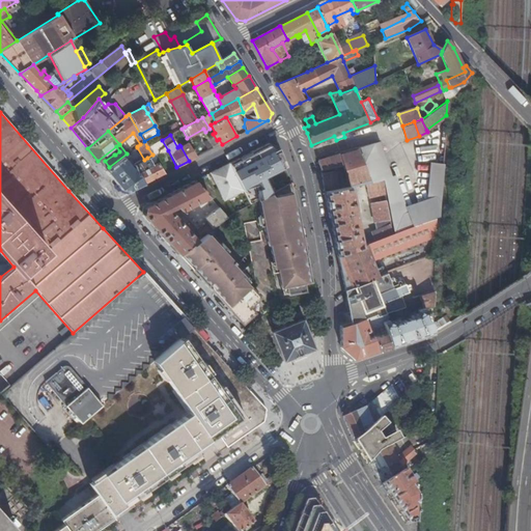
[(214,148),(218,145),(213,137),(207,139),(212,144),(214,148)]
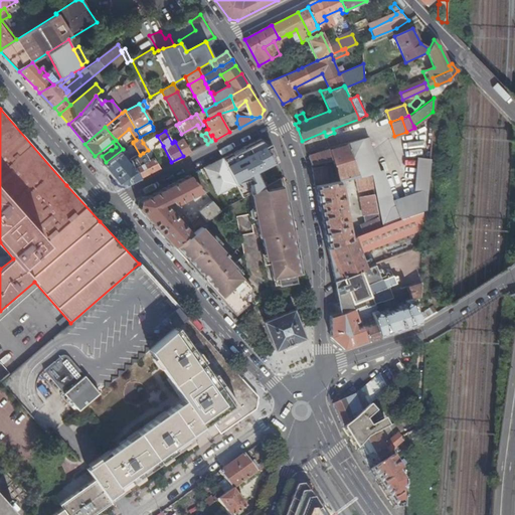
[(270,135),(232,153),(242,173),(251,168),(254,173),(255,173),(278,161),(286,157),(283,151),(284,150),(279,138),(270,135)]
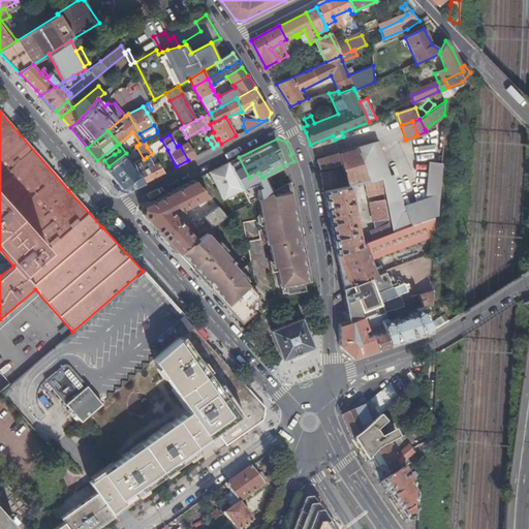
[(154,157),(167,150),(161,139),(147,147),(152,154),(154,157)]
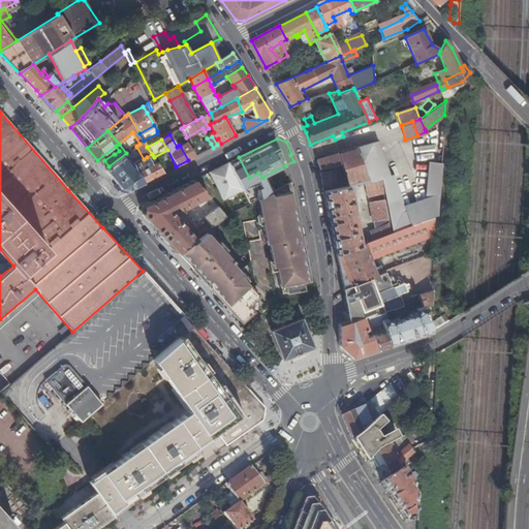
[(188,160),(195,156),(187,142),(180,146),(188,160)]
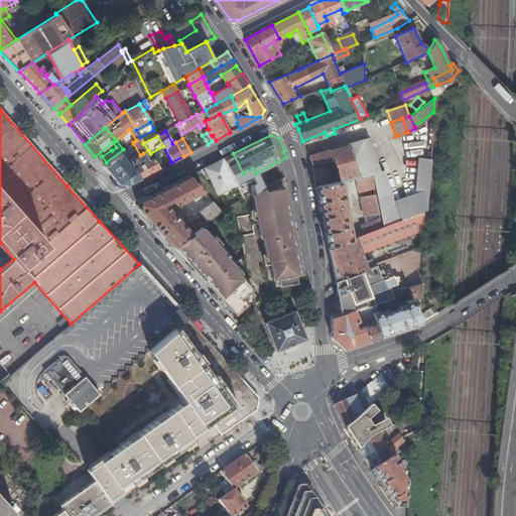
[(369,138),(347,144),(352,158),(374,151),(369,138)]
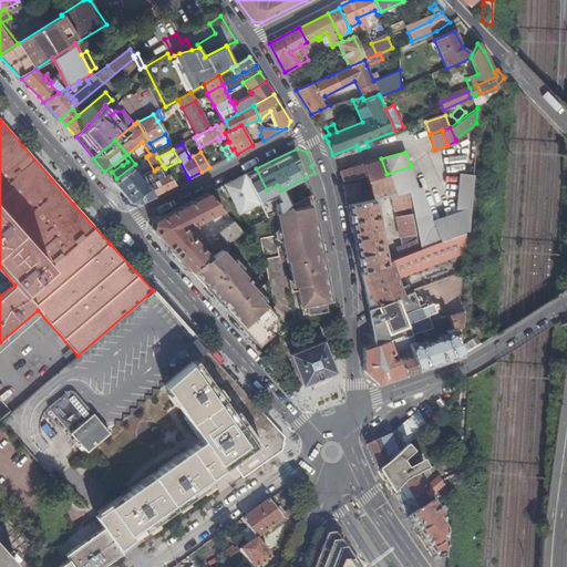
[(381,158),(363,164),(367,177),(373,198),(379,197),(391,195),(393,195),(387,174),(381,158)]
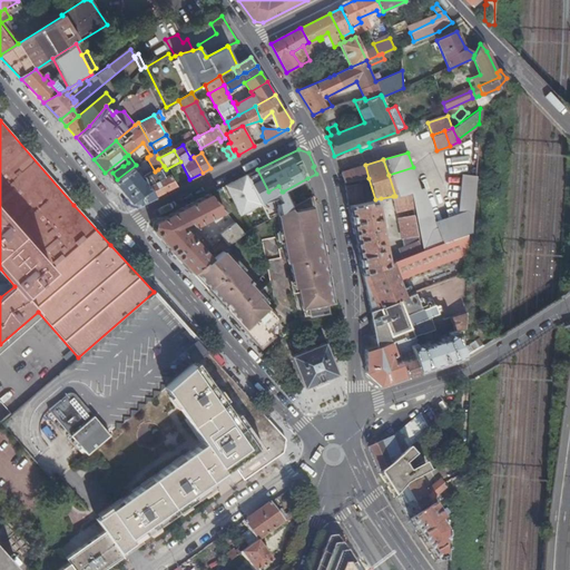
[(138,205),(154,197),(145,180),(139,182),(133,172),(136,172),(139,168),(137,164),(136,165),(117,179),(114,183),(129,203),(138,205)]
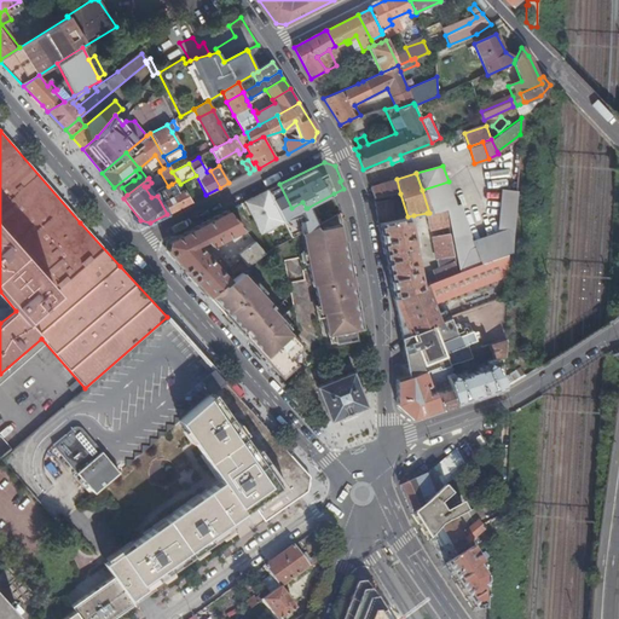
[(397,179),(370,187),(374,197),(400,194),(397,179)]
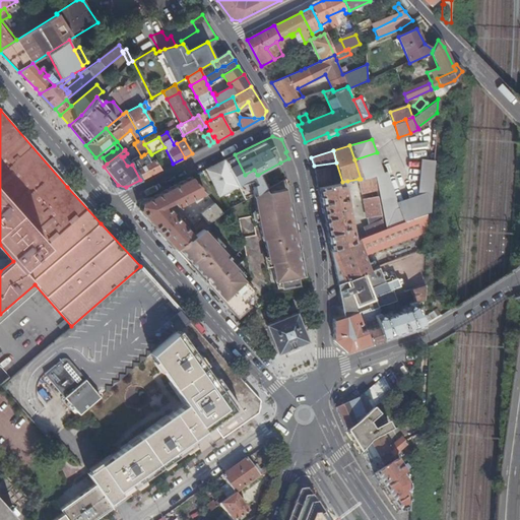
[(377,152),(354,159),(361,179),(375,176),(384,174),(377,152)]
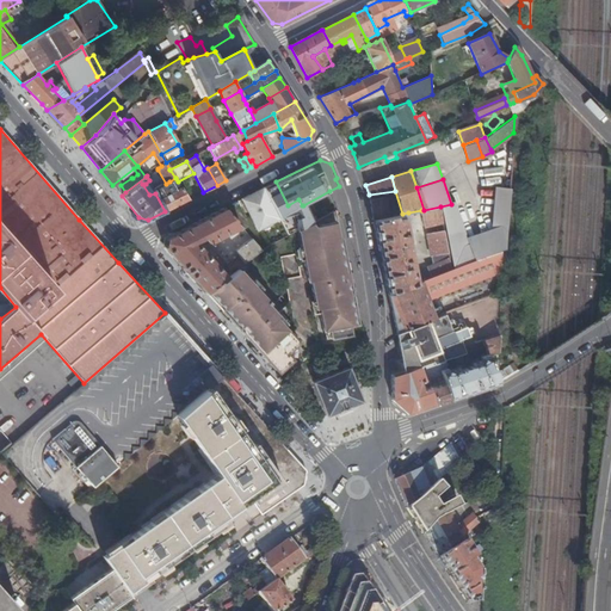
[(167,195),(174,191),(170,181),(166,184),(162,185),(167,195)]
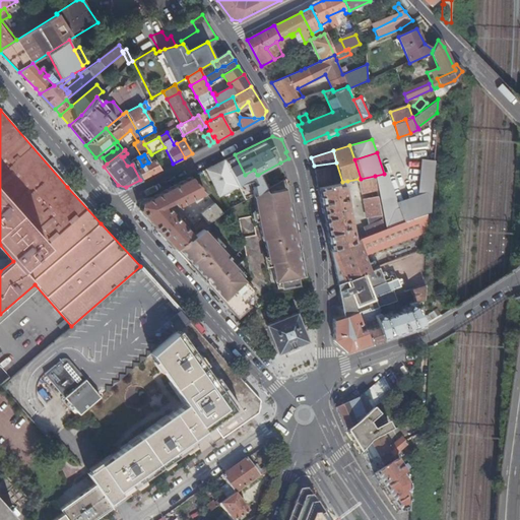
[(235,154),(224,159),(236,180),(245,175),(235,154)]
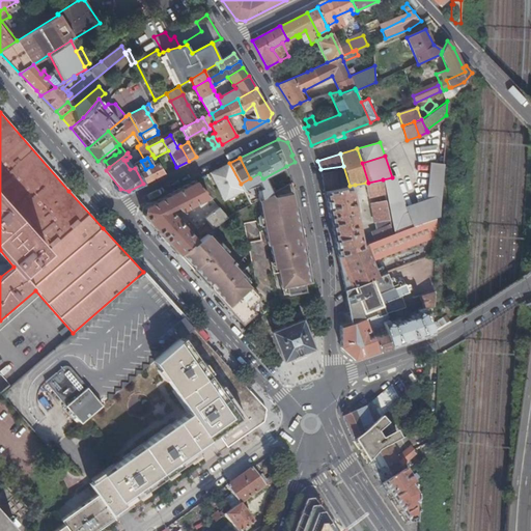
[(143,184),(164,173),(157,160),(154,162),(156,164),(151,166),(145,169),(141,161),(134,165),(135,168),(143,184)]
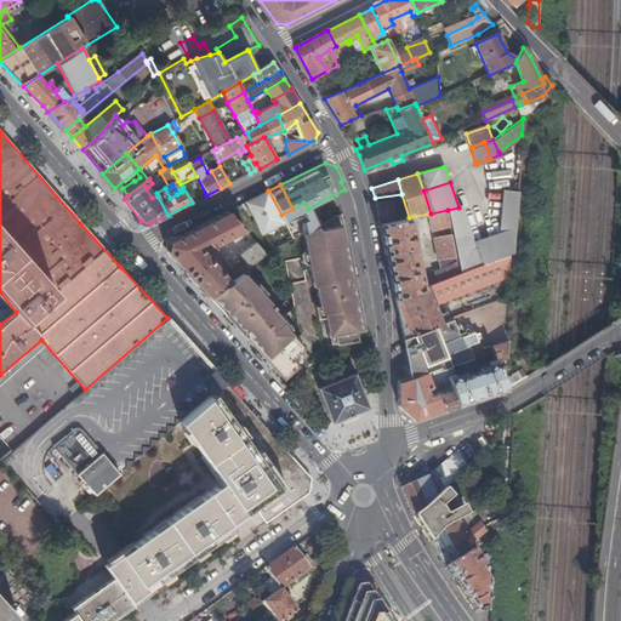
[(268,191),(245,203),(262,234),(285,222),(281,215),(268,191)]
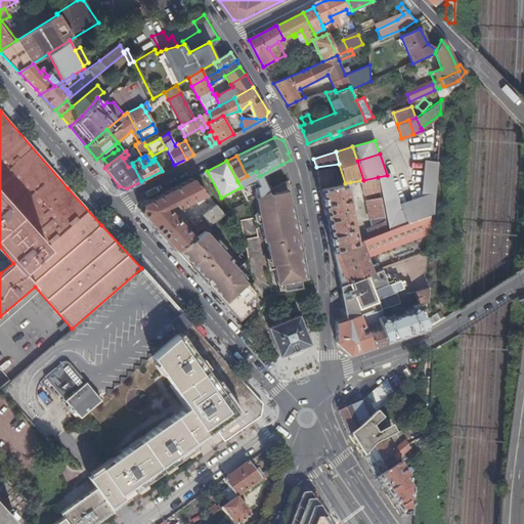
[(385,215),(388,230),(429,215),(432,214),(433,198),(436,162),(425,162),(422,202),(397,211),(391,175),(387,175),(378,177),(381,191),(382,198),(385,215)]
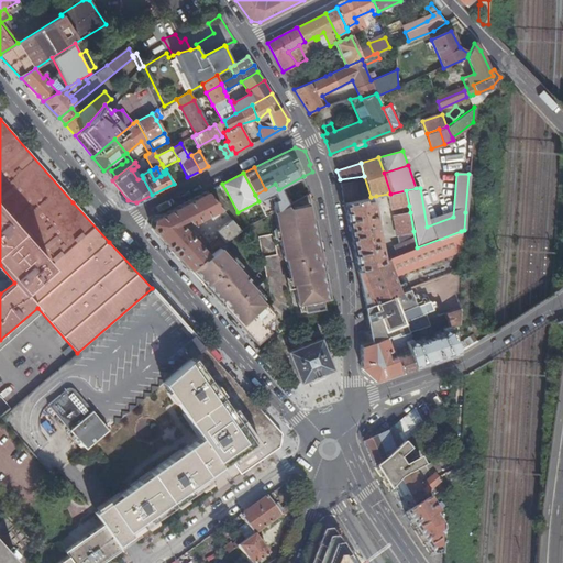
[(355,180),(341,183),(343,201),(344,202),(359,199),(355,180)]
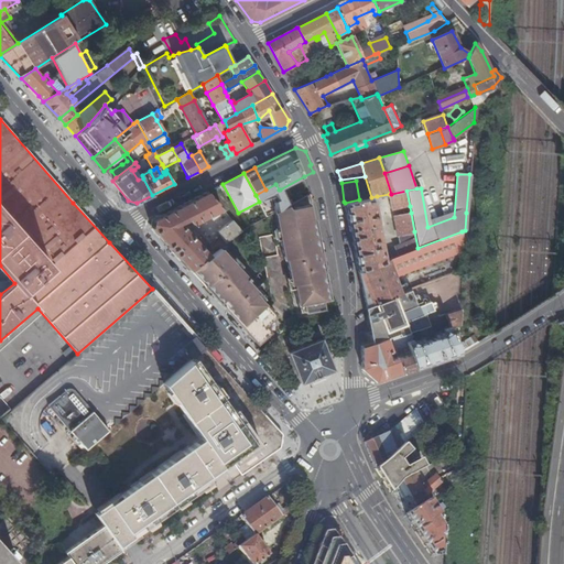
[(267,217),(268,217),(277,212),(288,206),(285,201),(280,190),(279,190),(275,184),(266,190),(256,195),(259,202),(267,217)]
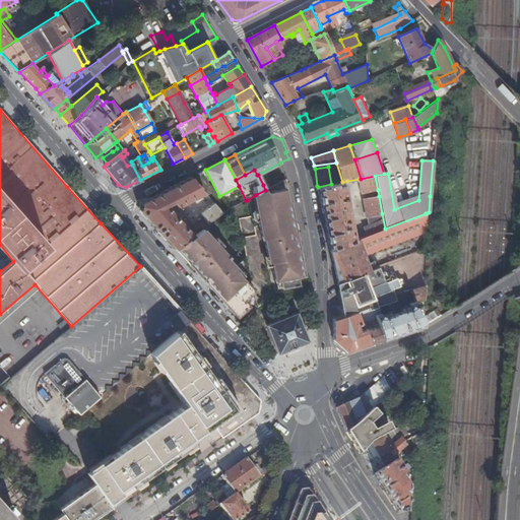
[(361,193),(378,190),(375,176),(361,179),(359,179),(361,193)]
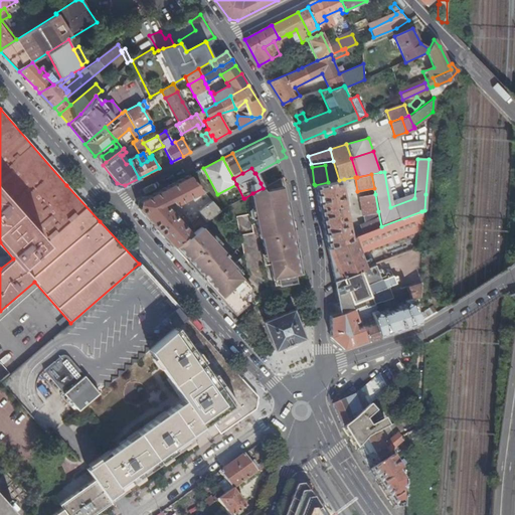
[(189,175),(162,189),(172,200),(175,204),(203,190),(189,175)]
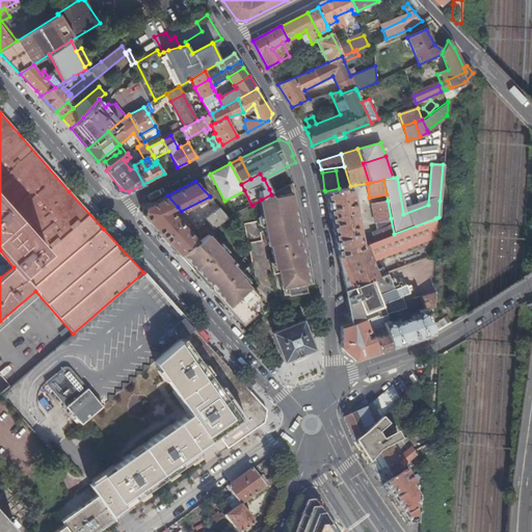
[(271,194),(261,200),(275,228),(284,222),(280,213),(295,207),(291,185),(280,188),(282,195),(273,197),(271,194)]
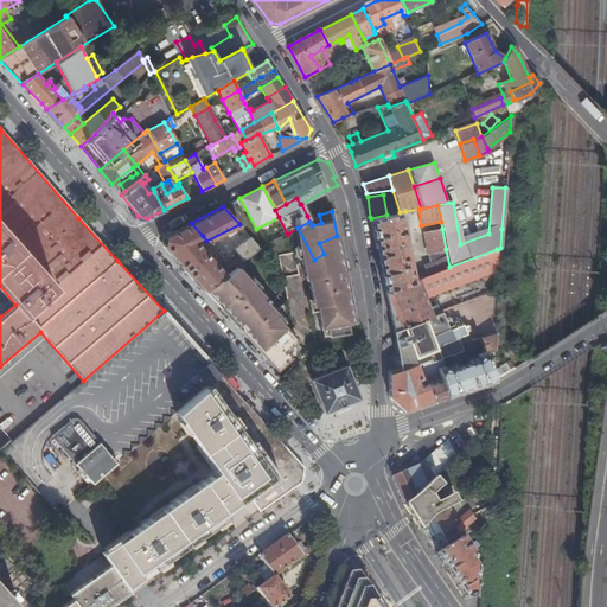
[(387,215),(371,218),(377,249),(378,249),(393,246),(393,247),(395,247),(395,246),(406,243),(406,242),(410,241),(409,231),(406,230),(403,231),(403,225),(404,224),(407,222),(406,211),(400,212),(387,215)]
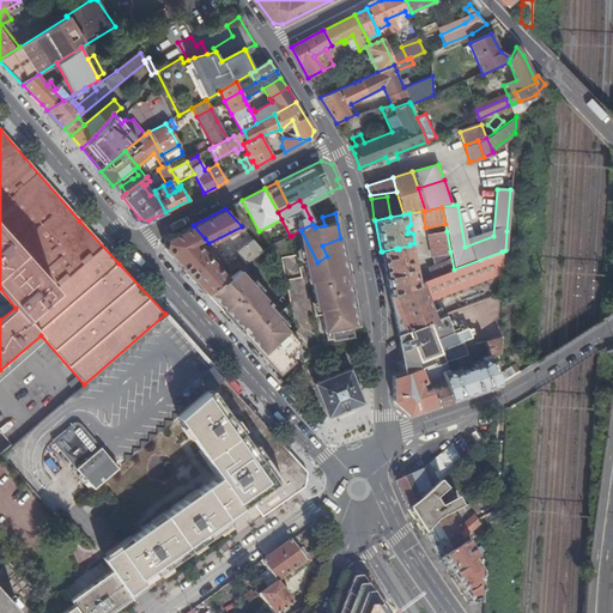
[(193,225),(184,229),(196,242),(205,238),(193,225)]
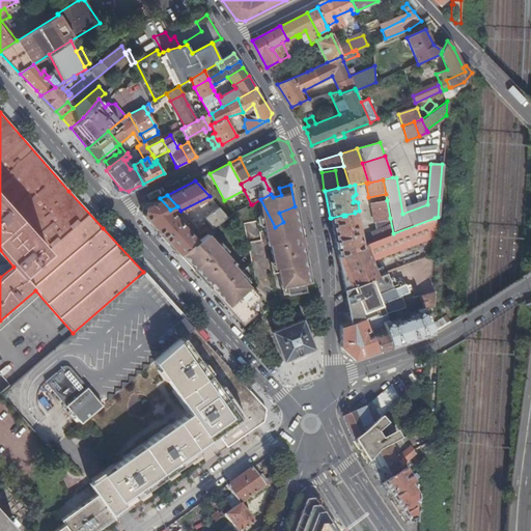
[(170,210),(160,198),(143,206),(142,214),(178,254),(211,231),(229,218),(220,207),(204,217),(207,222),(193,233),(170,210)]
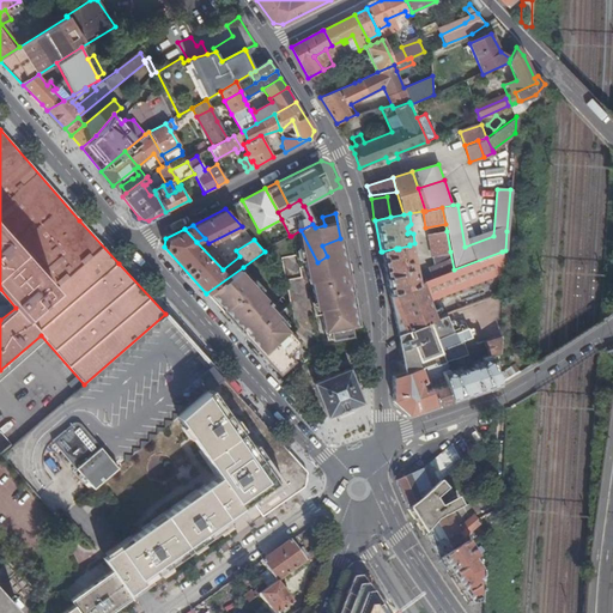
[(243,267),(206,293),(284,378),(314,351),(360,341),(340,238),(322,246),(327,256),(317,262),(301,230),(291,236),(302,289),(269,295),(243,267)]
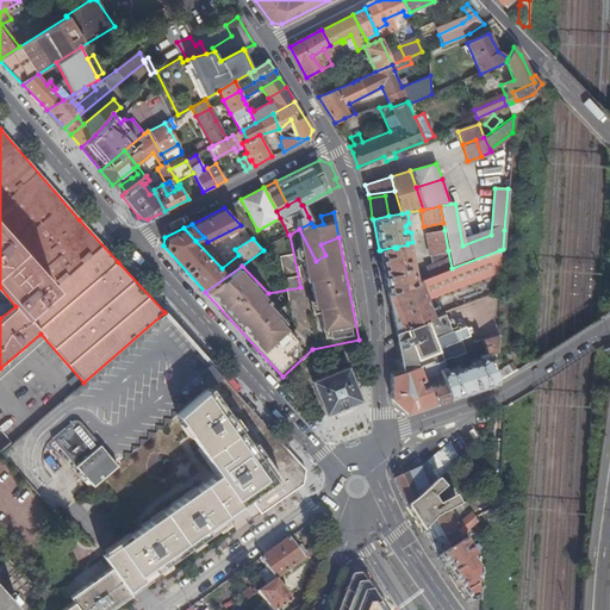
[(427,266),(430,277),(452,268),(448,250),(444,230),(425,235),(431,265),(427,266)]
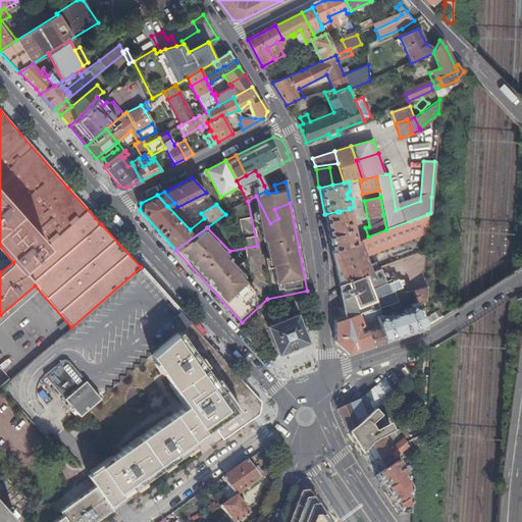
[(325,214),(324,214),(326,224),(329,224),(337,222),(340,221),(340,222),(351,220),(349,209),(340,211),(340,212),(337,212),(337,211),(325,214)]
